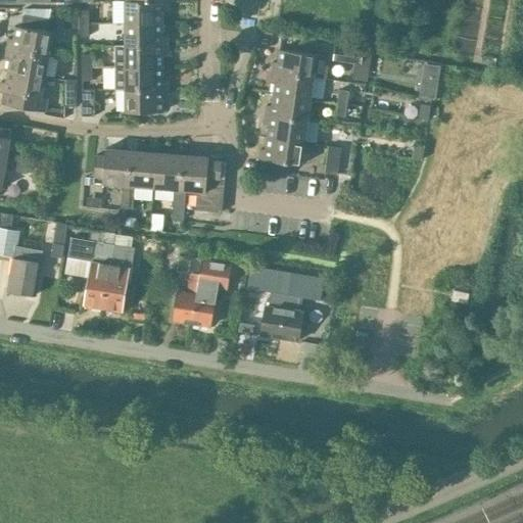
[(124,0),(125,21),(162,21),(162,10),(168,10),(168,1),(167,0),(150,0),(133,1),(133,0),(124,0)]
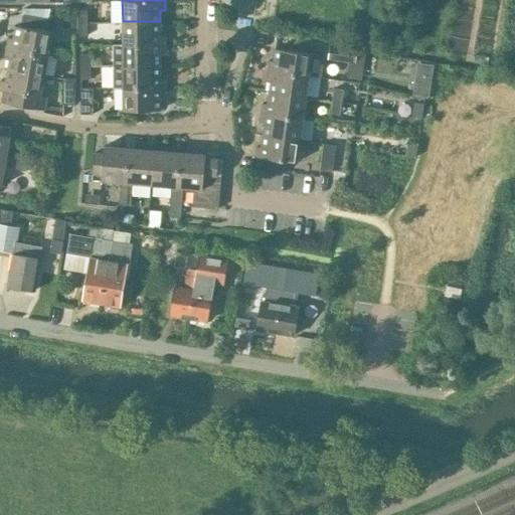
[(77,10),(77,21),(88,21),(88,10),(77,10)]
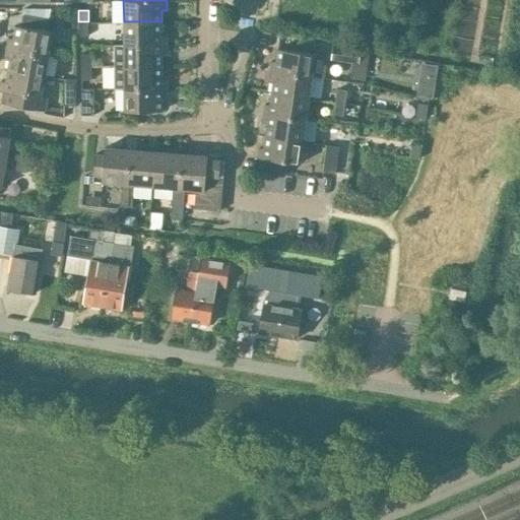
[(64,13),(63,28),(77,28),(77,13),(64,13)]
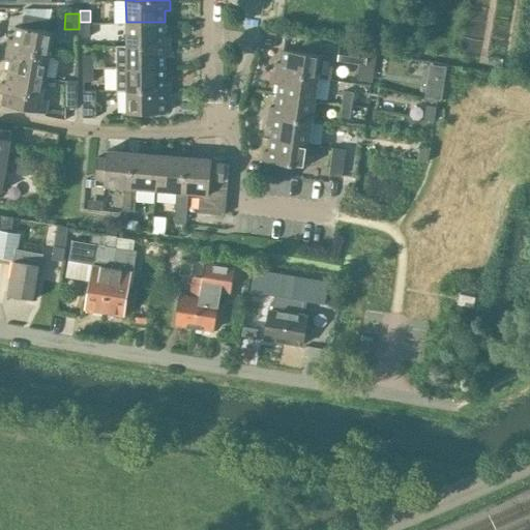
[(7,48),(50,55),(54,32),(48,31),(50,20),(23,15),(21,27),(16,26),(13,38),(8,37),(7,48)]
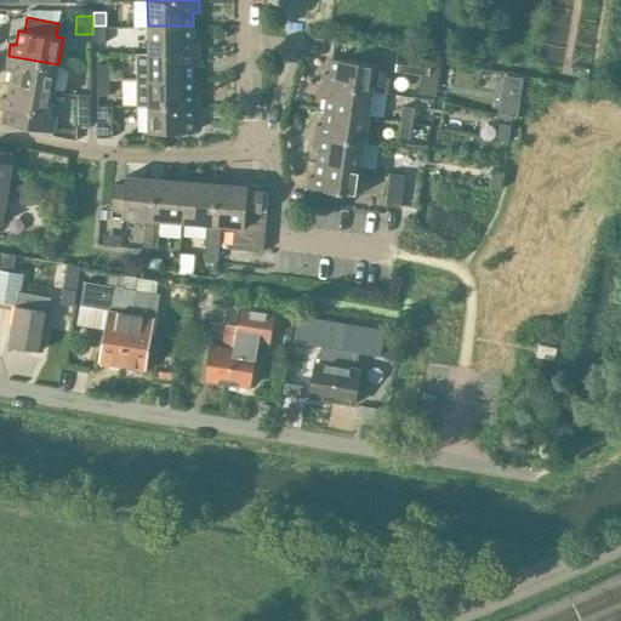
[(106,26),(93,26),(93,44),(106,44),(106,26)]
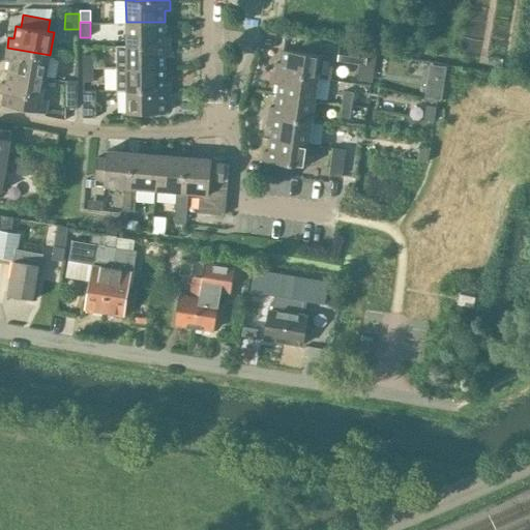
[(165,35),(165,22),(126,22),(126,45),(170,45),(170,35),(165,35)]
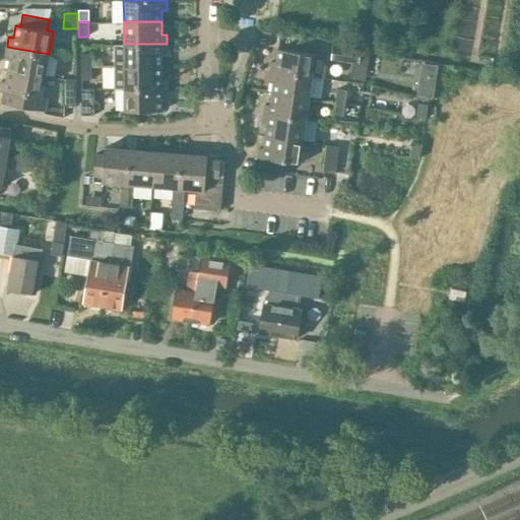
[(114,44),(114,66),(161,66),(161,54),(167,54),(167,44),(124,44),(114,44)]
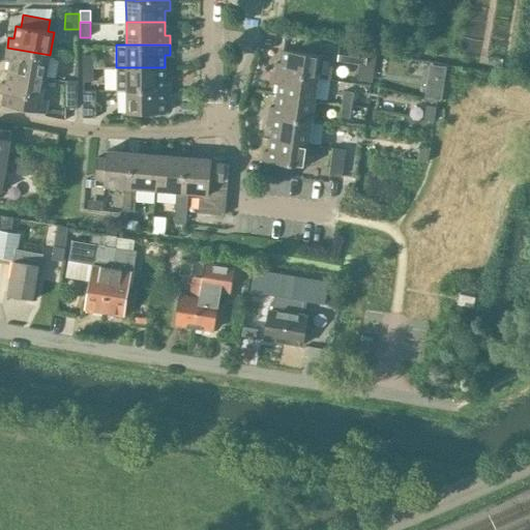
[(341,47),(339,60),(365,64),(365,62),(366,51),(367,51),(341,47)]
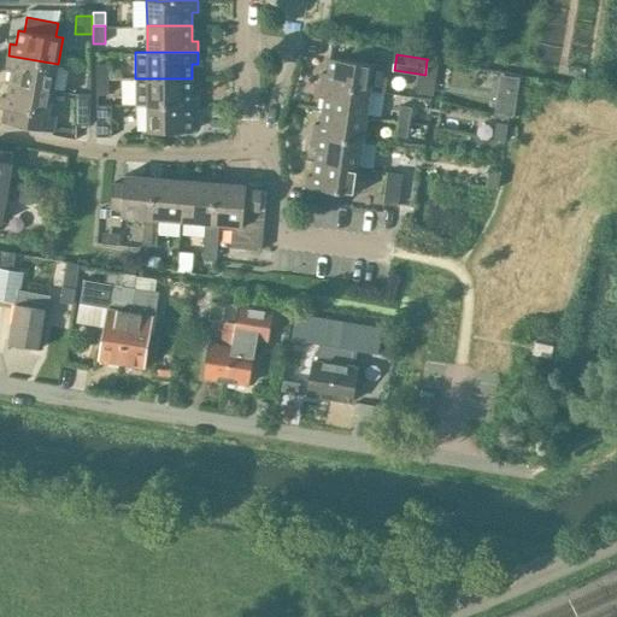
[(58,64),(9,56),(6,66),(12,68),(10,82),(53,89),(58,64)]
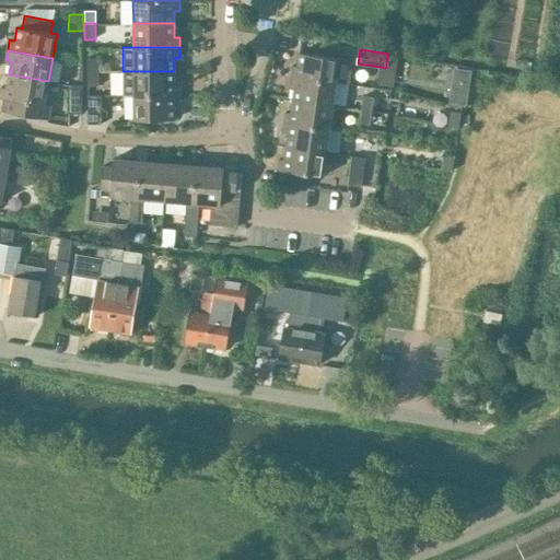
[(290,76),(336,82),(339,57),(299,51),(298,66),(292,65),(290,76)]
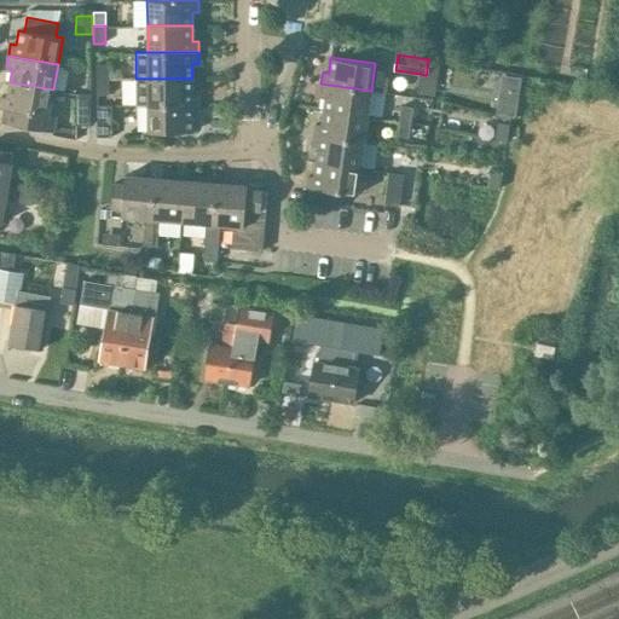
[(97,64),(97,79),(109,79),(109,64),(97,64)]
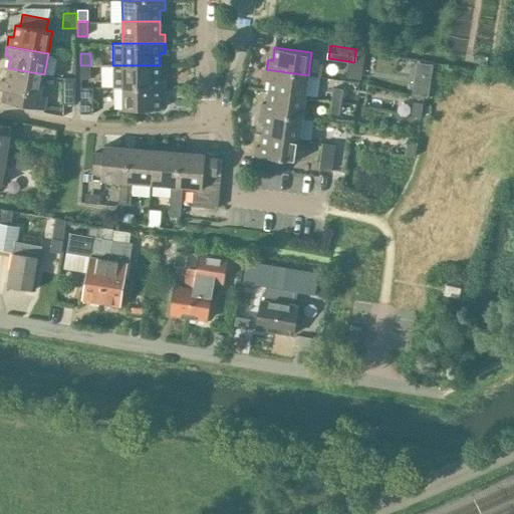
[(417,62),(416,72),(431,75),(433,65),(417,62)]
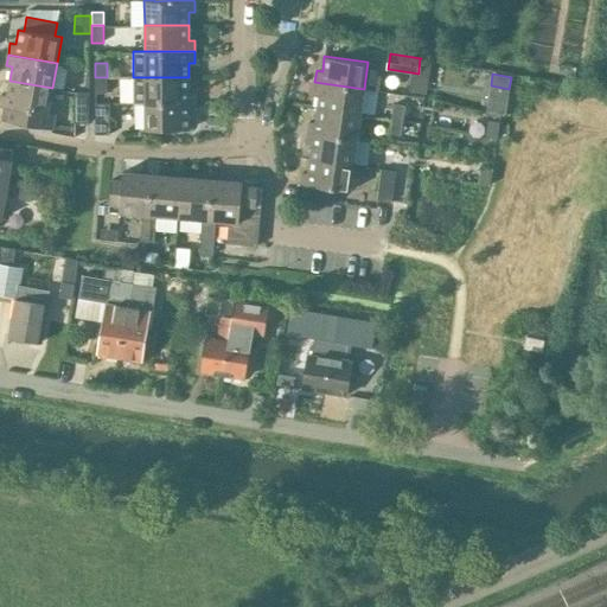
[(107,77),(95,77),(95,93),(107,93),(107,77)]
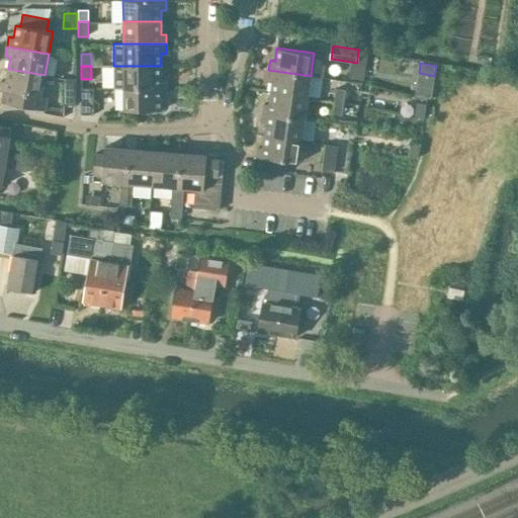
[(114,88),(124,88),(124,87),(166,87),(166,78),(161,78),(161,66),(113,66),(114,88)]
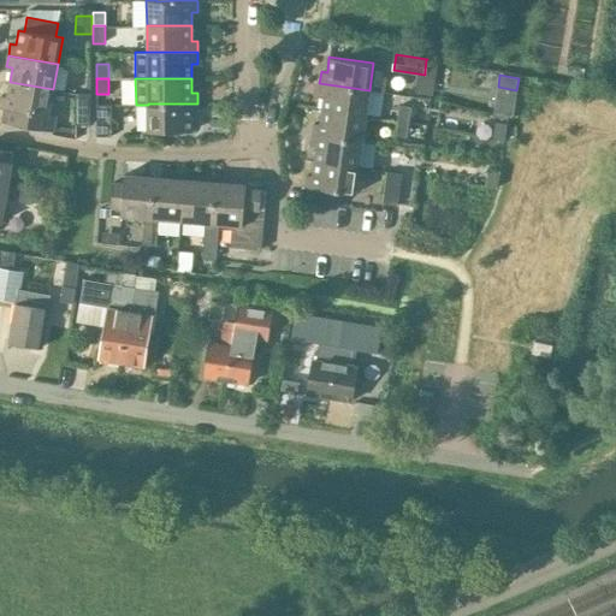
[(49,114),(53,89),(10,82),(7,96),(1,95),(0,100),(0,107),(5,108),(3,122),(53,131),(55,116),(49,114)]
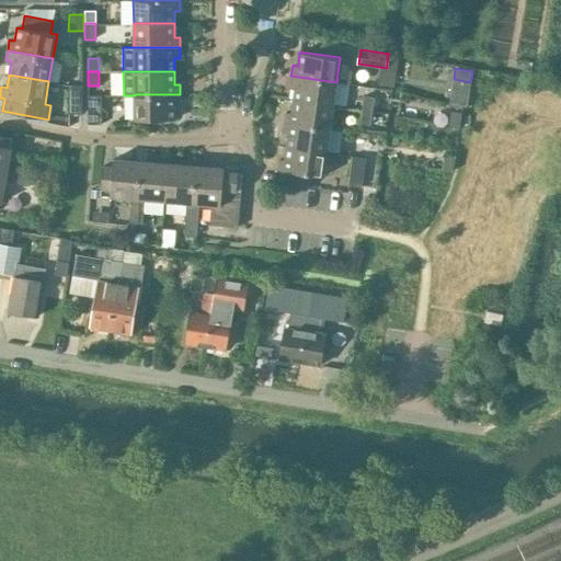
[(295,87),(293,100),(333,105),(336,82),(290,76),(289,86),(295,87)]
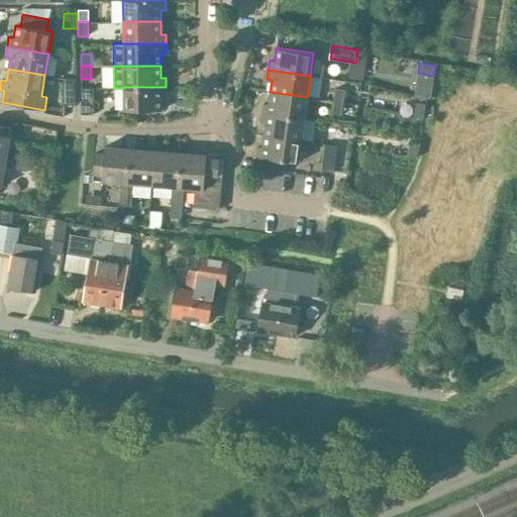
[(418,73),(415,94),(429,97),(433,76),(418,73)]
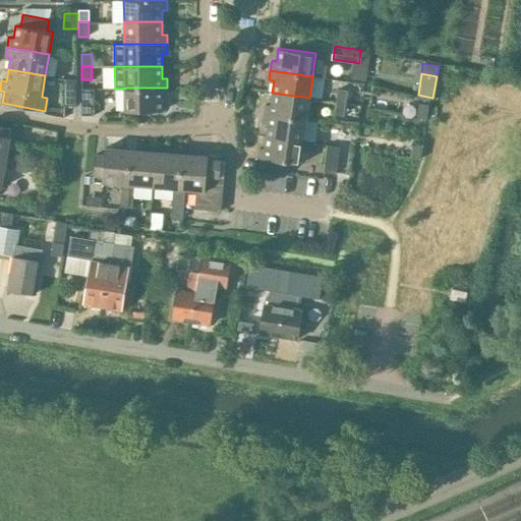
[(63,78),(64,106),(76,106),(76,78),(63,78)]
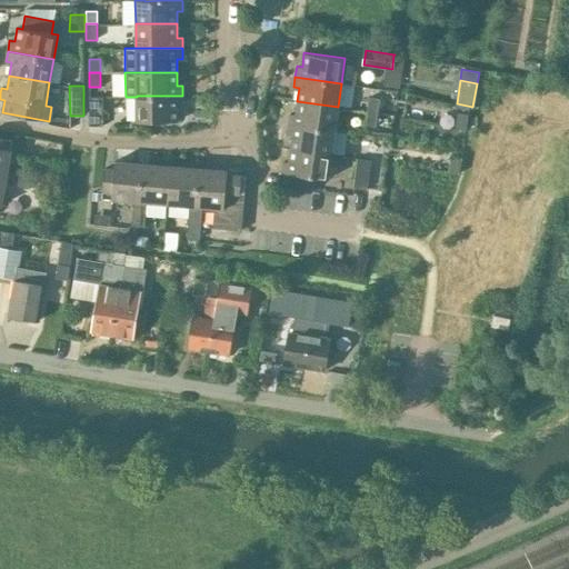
[(89,97),(89,126),(103,126),(103,96),(89,97)]
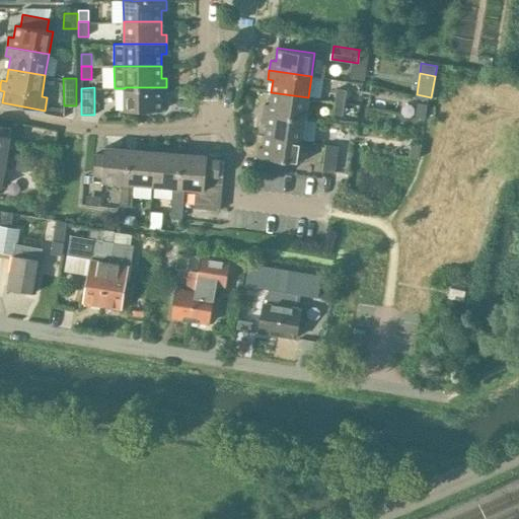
[(166,97),(166,87),(125,87),(125,88),(125,110),(161,110),(161,97),(166,97)]
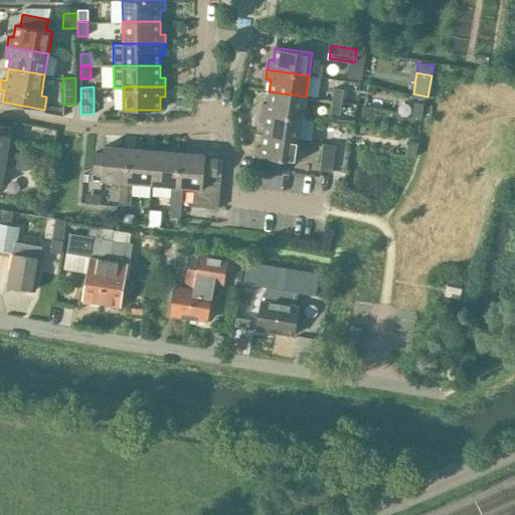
[(332,101),(342,102),(344,90),(334,88),(332,101)]
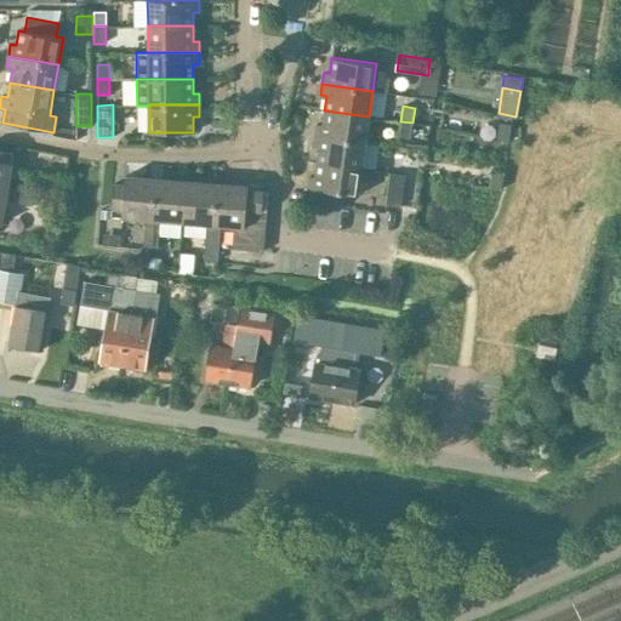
[(369,117),(324,110),(323,125),(317,124),(314,135),(365,142),(369,117)]
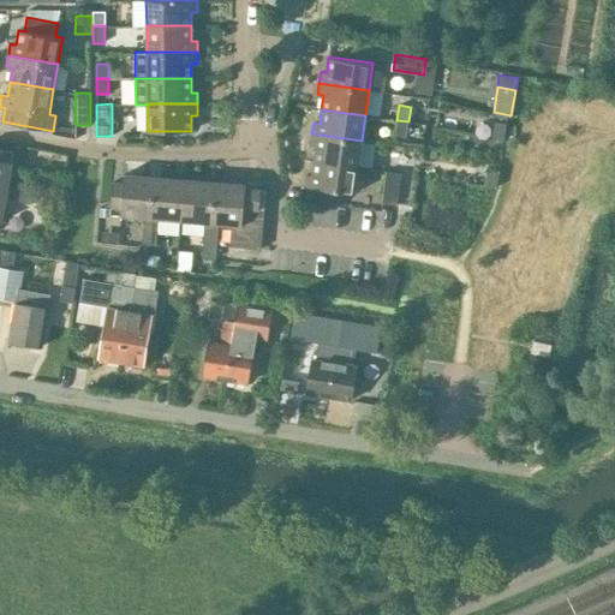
[(408,121),(396,120),(395,135),(406,137),(408,121)]
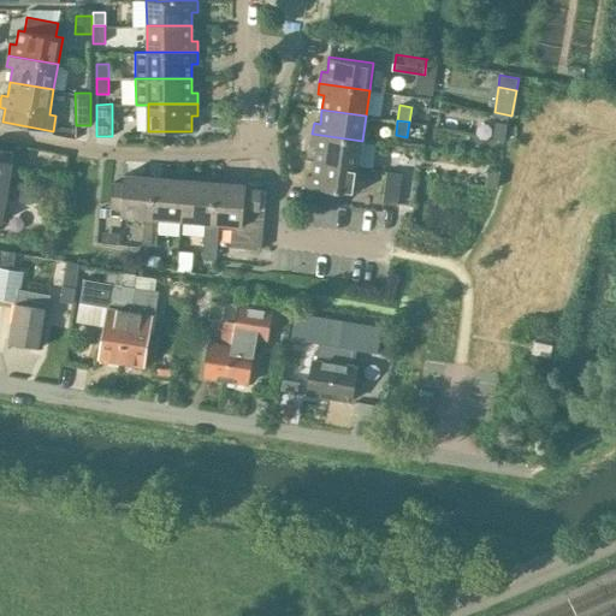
[(496,124),(495,138),(504,140),(507,125),(496,124)]
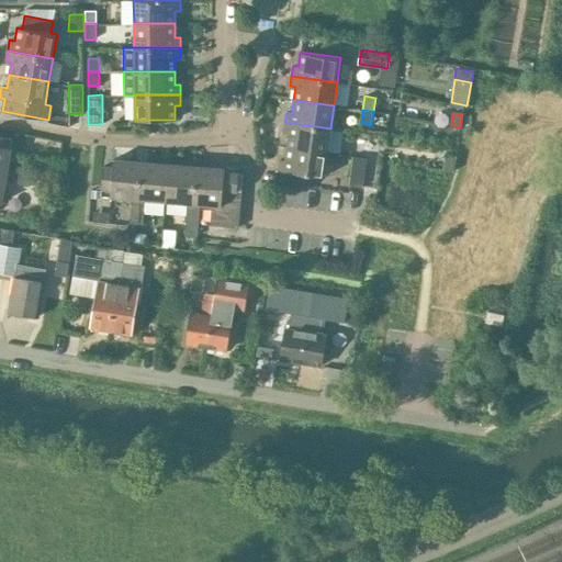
[(287,147),(327,153),(330,128),(284,122),(283,133),(289,134),(287,147)]
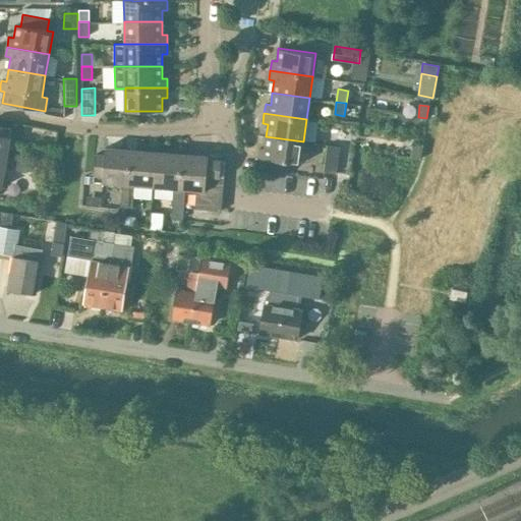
[(0,160),(12,163),(13,158),(7,157),(7,156),(7,154),(10,138),(10,136),(11,127),(6,126),(0,125),(0,160)]
